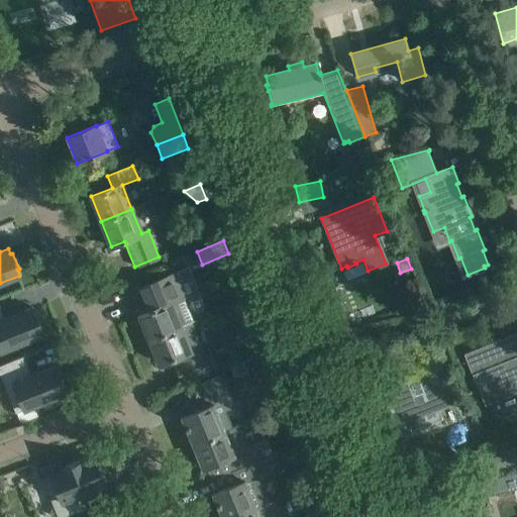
[(150,310),(139,314),(144,327),(140,328),(144,337),(147,336),(149,339),(189,323),(194,321),(174,274),(140,287),(150,310)]
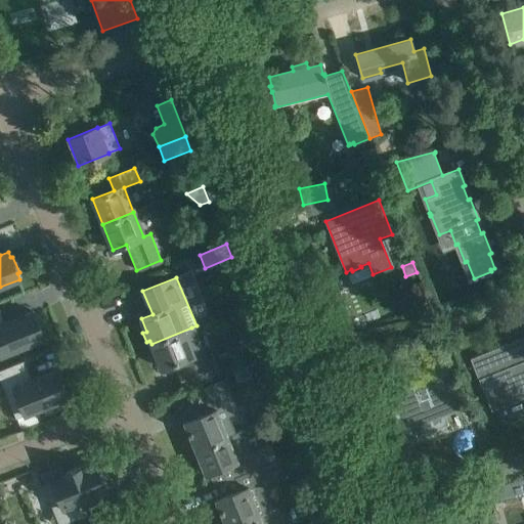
[(249,331),(261,324),(254,306),(241,312),(249,331)]
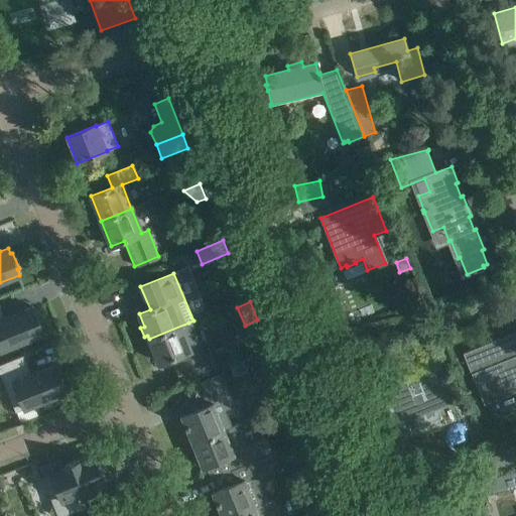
[(4,317),(0,307),(0,350),(42,333),(32,306),(4,317)]
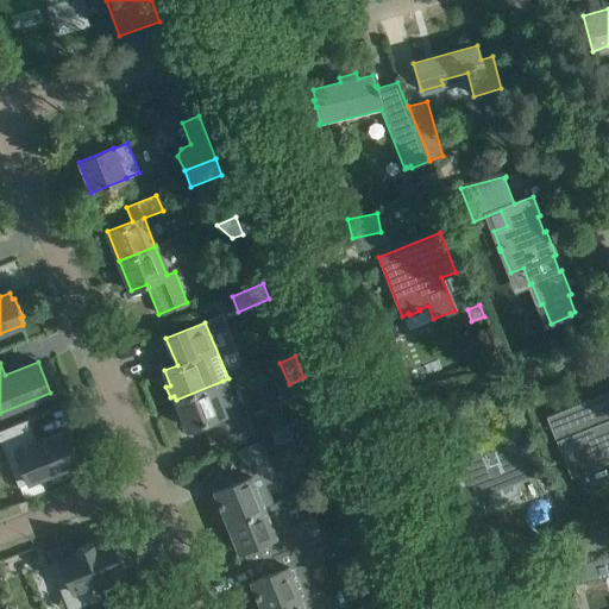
[(223,381),(176,400),(188,429),(208,421),(212,431),(208,432),(214,449),(253,432),(248,416),(238,420),(223,381)]
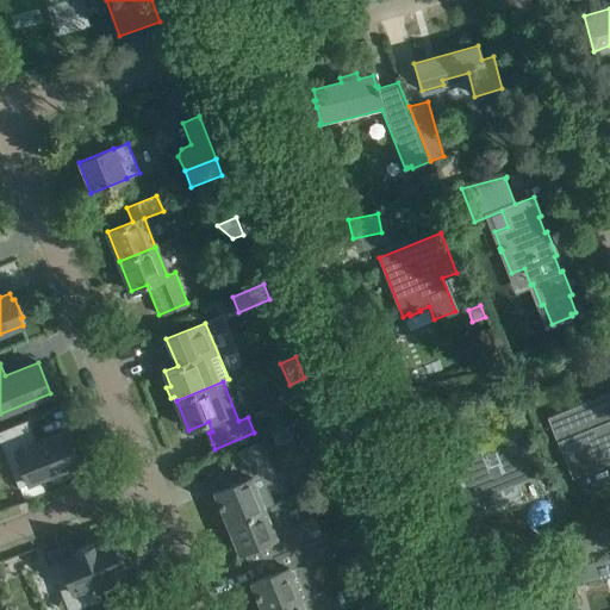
[(609,392),(547,417),(556,443),(559,442),(572,474),(582,471),(583,473),(587,471),(586,468),(609,459),(609,392)]
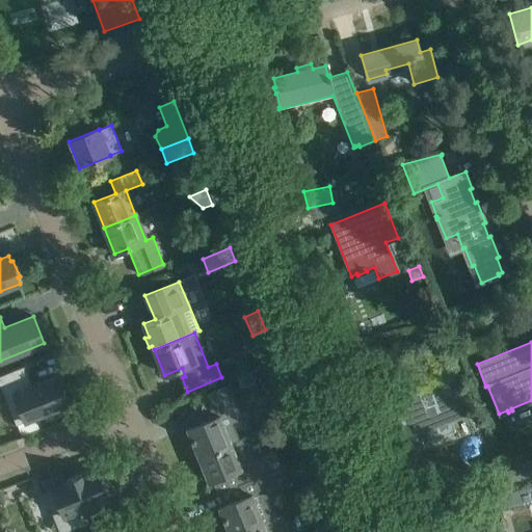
[(0,387),(16,425),(69,403),(57,376),(32,387),(24,366),(0,375),(0,387)]
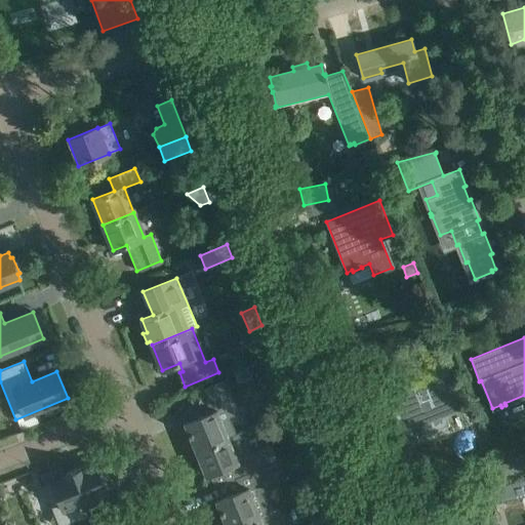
[(405,442),(466,418),(445,366),(385,389),(405,442)]
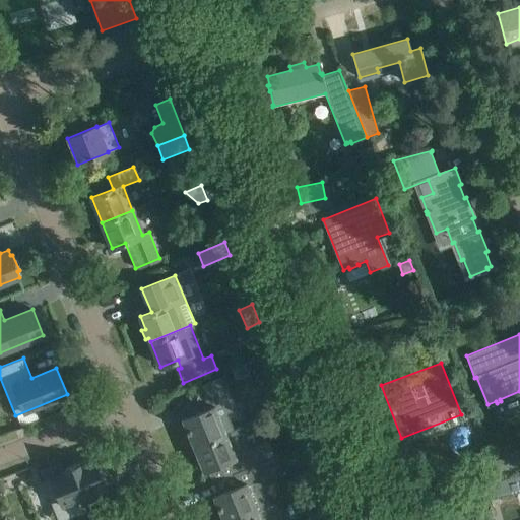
[(241,364),(230,368),(234,378),(245,374),(241,364)]
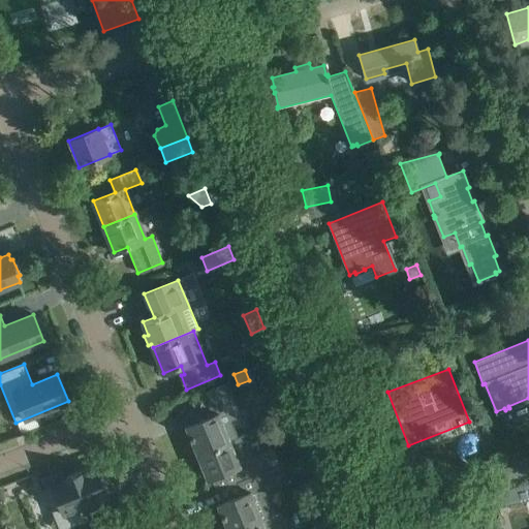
[(229,393),(226,384),(228,383),(227,382),(200,393),(210,416),(185,426),(196,455),(230,441),(242,436),(242,435),(237,437),(226,411),(237,407),(230,393),(229,393)]
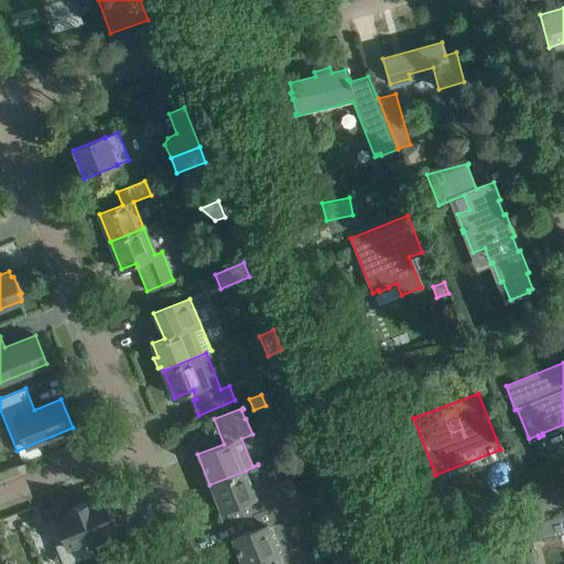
[(258,465),(246,470),(209,485),(220,511),(247,501),(252,514),(281,503),(273,486),(268,488),(258,465)]
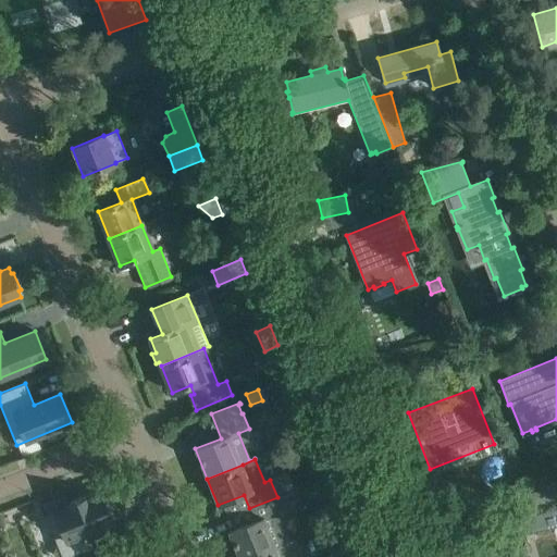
[(298,500),(295,491),(277,497),(281,507),(298,500)]
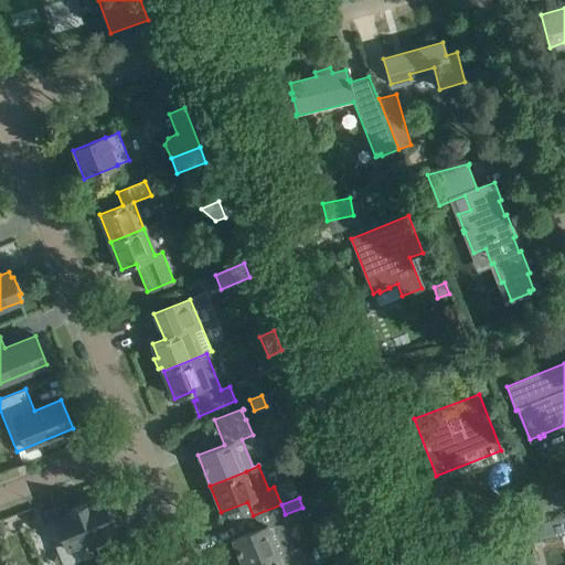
[(62,564),(70,564),(89,557),(84,542),(114,530),(103,500),(87,507),(87,504),(70,511),(71,513),(62,516),(48,522),(46,523),(62,564)]
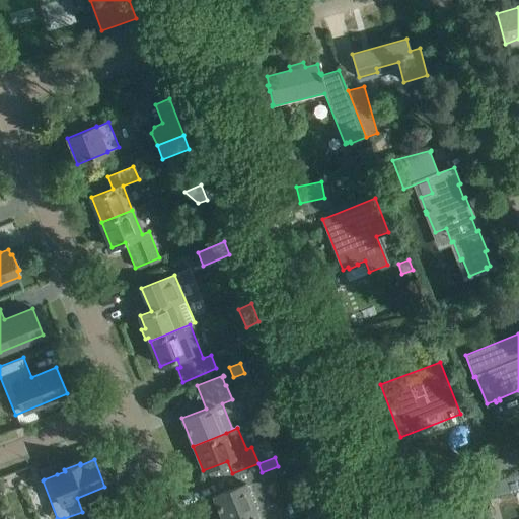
[(213,495),(222,518),(235,518),(269,506),(257,480),(265,477),(262,472),(258,463),(232,473),(237,486),(213,495)]
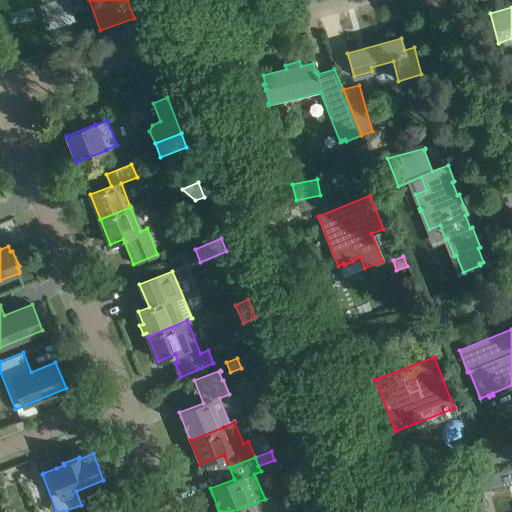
[(52,458),(39,463),(43,473),(56,468),(52,458)]
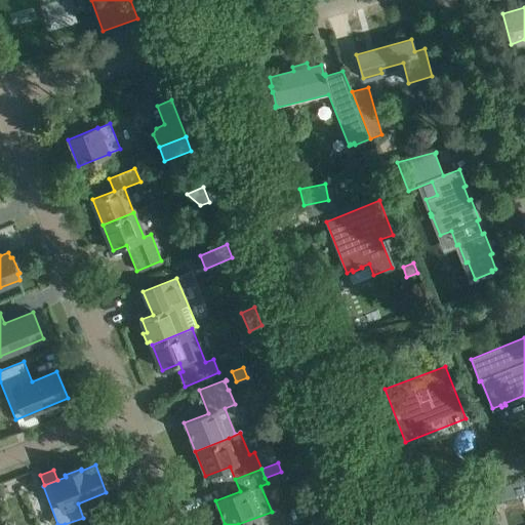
[(524,491),(524,477),(510,481),(513,494),(524,491)]
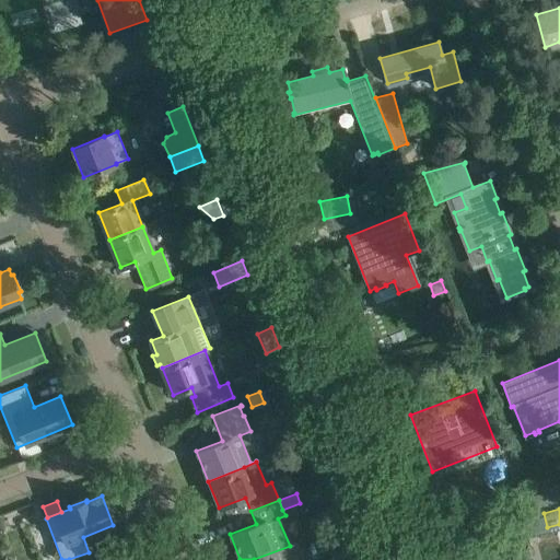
[(302,559),(296,544),(290,546),(254,559),(302,559)]
